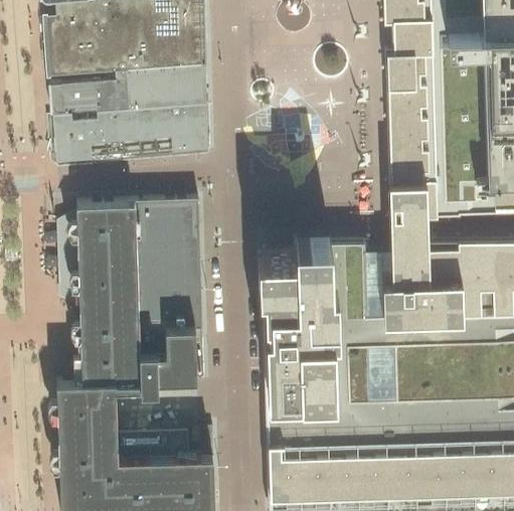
[(206,63),(206,62),(205,62),(205,49),(205,48),(204,3),(203,0),(93,0),(57,3),(57,8),(58,15),(47,15),(51,75),(127,69),(127,70),(206,63)]
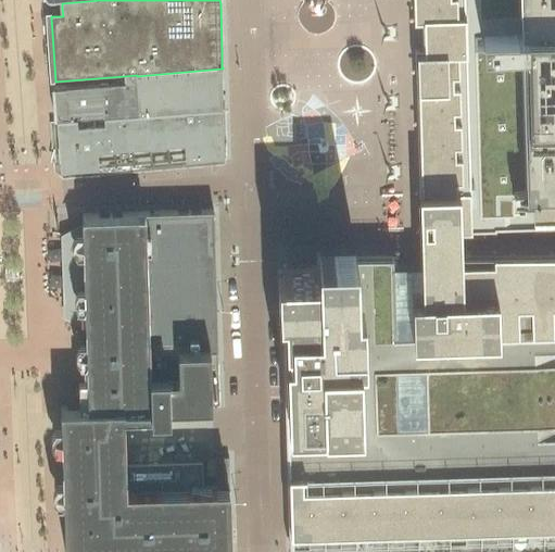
[(535,230),(537,233),(554,231),(554,0),(414,0),(415,23),(425,23),(426,54),(416,54),(421,236),(463,235),(497,234),(497,233),(535,230)]
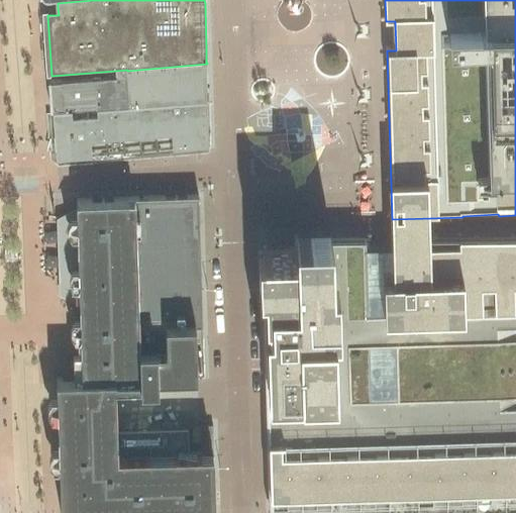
[(207,66),(207,64),(127,71),(130,109),(207,104),(208,103),(207,103),(206,85),(207,84),(206,66),(207,66)]
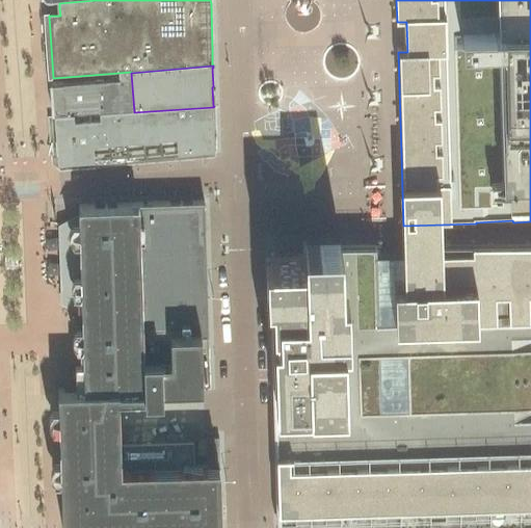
[(55,117),(116,112),(116,107),(115,107),(114,98),(110,98),(110,83),(54,87),(55,117)]
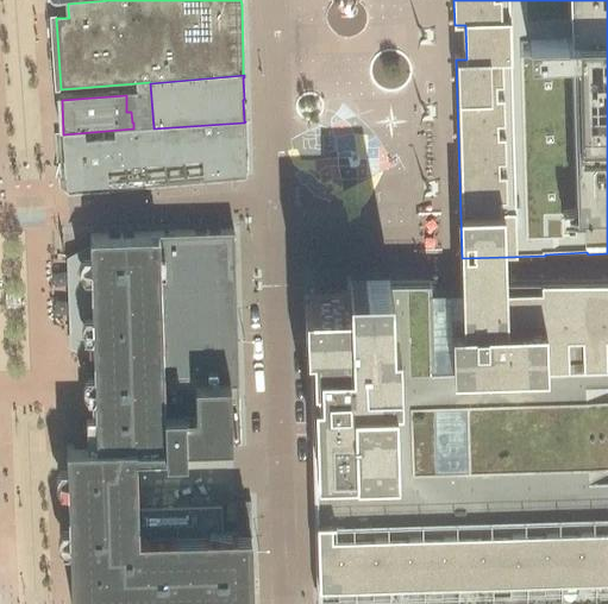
[(244,123),(154,129),(63,136),(68,192),(246,175),(246,168),(239,168),(238,158),(246,158),(245,138),(244,124),(245,124),(245,123),(244,123)]
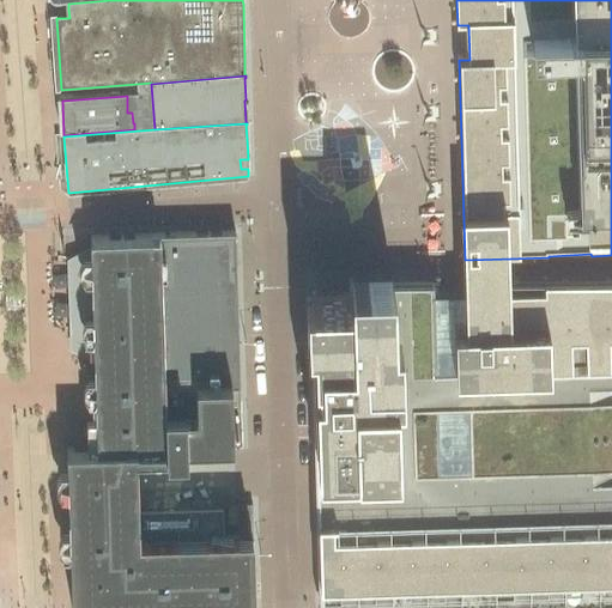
[(91,241),(91,254),(72,263),(74,353),(95,362),(97,451),(67,453),(67,470),(68,498),(72,607),(255,607),(252,508),(132,512),(131,496),(129,469),(129,454),(242,450),(235,236),(151,238),(151,239),(91,241)]
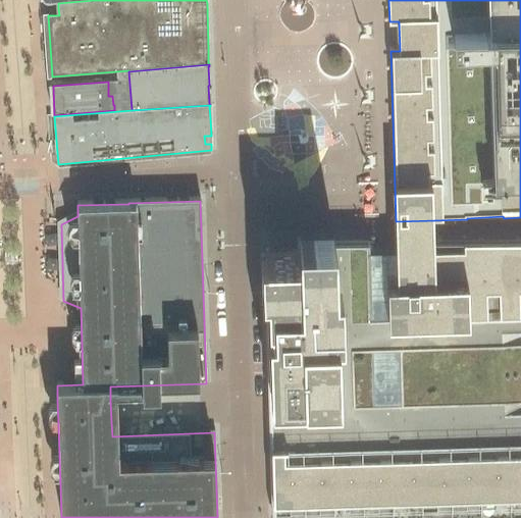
[(432,243),(435,243),(434,229),(434,220),(396,221),(397,229),(397,248),(406,248),(406,246),(432,246),(432,243)]
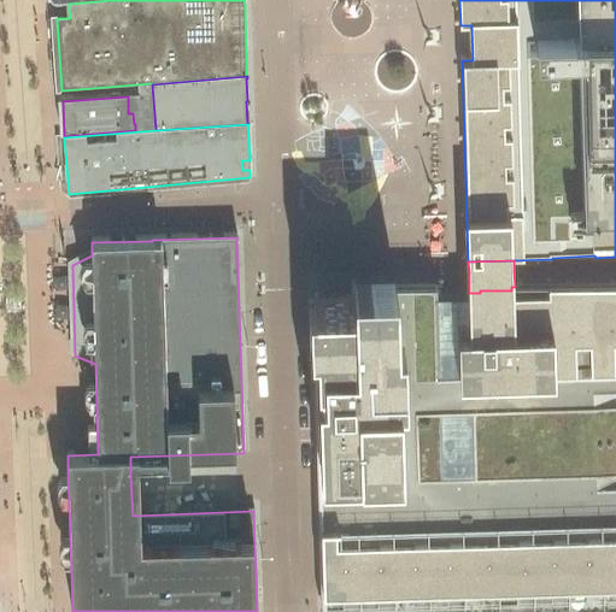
[(321,498),(323,539),(326,611),(515,611),(615,606),(615,284),(515,287),(511,287),(511,290),(480,290),(480,293),(469,293),(444,293),(444,286),(353,287),(353,299),(315,300),(321,498)]
